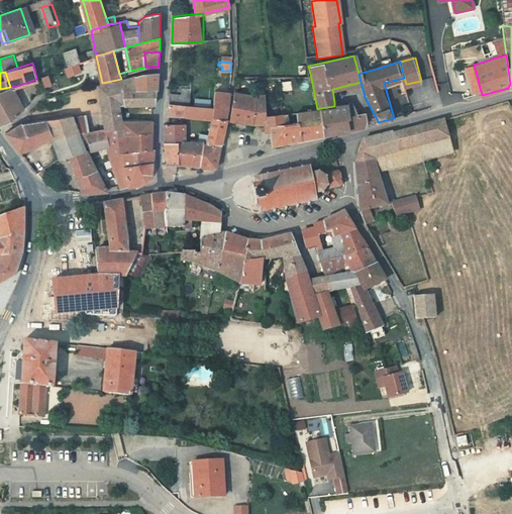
[(121,79),(123,88),(157,90),(158,77),(159,73),(149,73),(139,75),(130,77),(129,77),(121,79)]
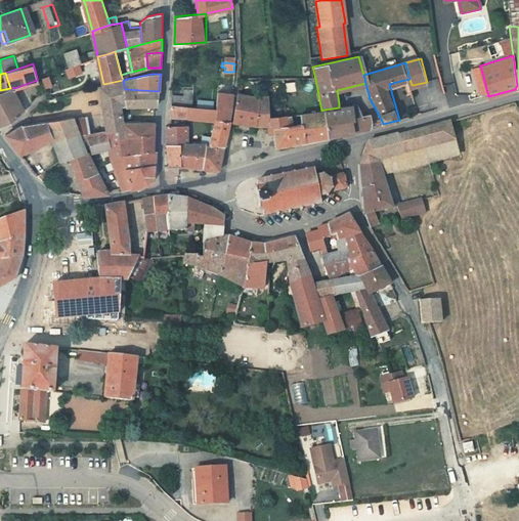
[(37,78),(37,80),(41,94),(47,92),(42,76),(37,78)]
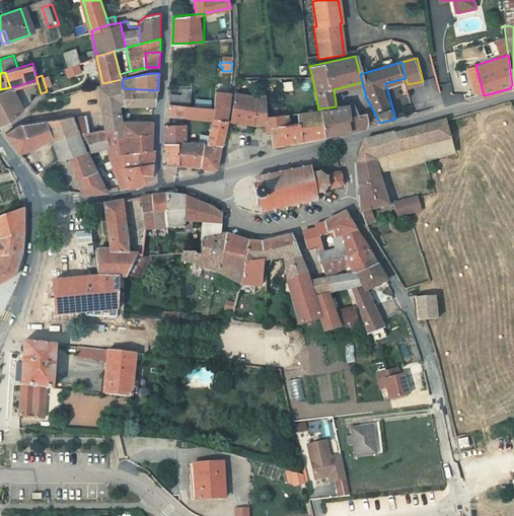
[(471,77),(475,89),(482,88),(479,75),(471,77)]
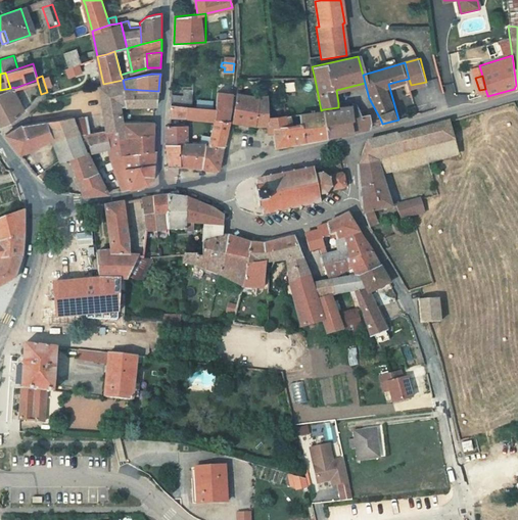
[(409,79),(399,81),(402,88),(411,85),(409,79)]
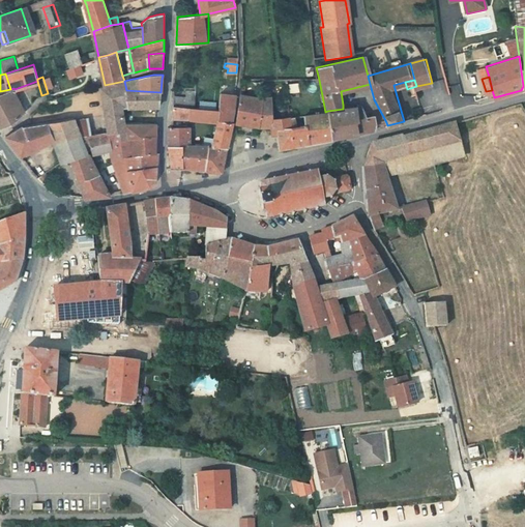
[(98,120),(100,133),(111,132),(119,130),(126,129),(125,122),(123,108),(121,94),(127,93),(126,90),(124,81),(105,85),(99,85),(105,112),(101,112),(103,117),(105,117),(105,119),(98,120)]
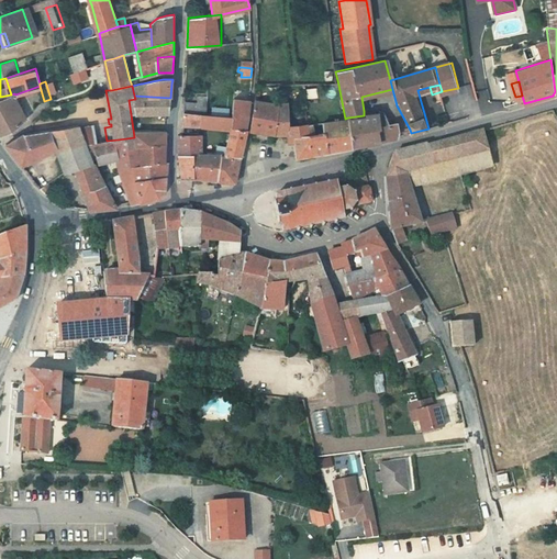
[(240,99),(240,91),(234,90),(232,114),(230,126),(244,127),(248,100),(240,99)]
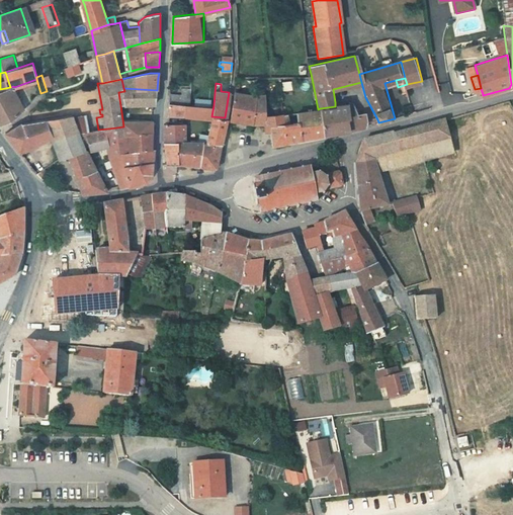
[(22,109),(21,106),(14,87),(13,86),(10,87),(0,89),(0,122),(11,118),(22,109)]
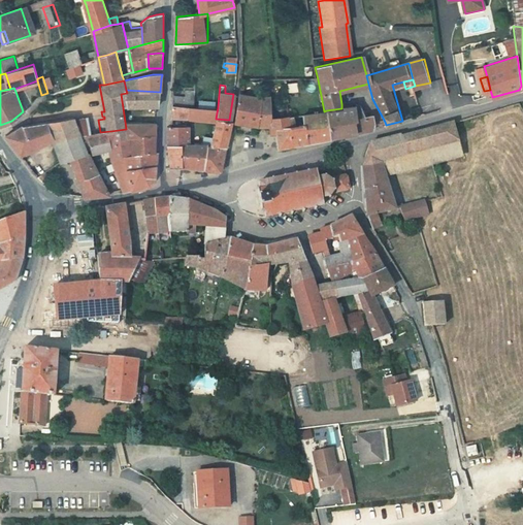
[(159,108),(160,92),(126,90),(127,93),(121,94),(123,107),(159,108)]
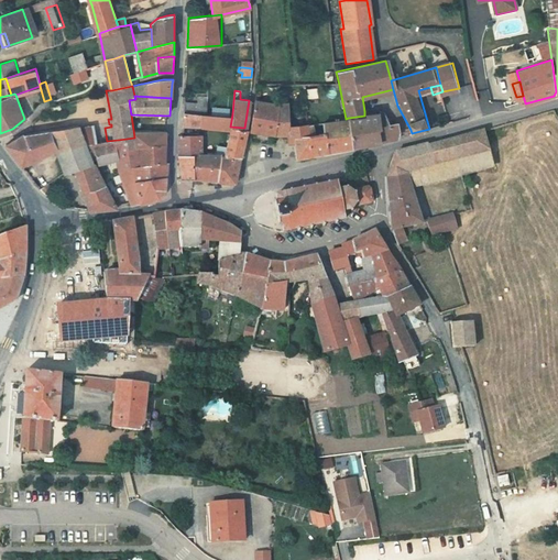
[(192,103),(190,112),(203,112),(208,113),(208,105),(192,103)]
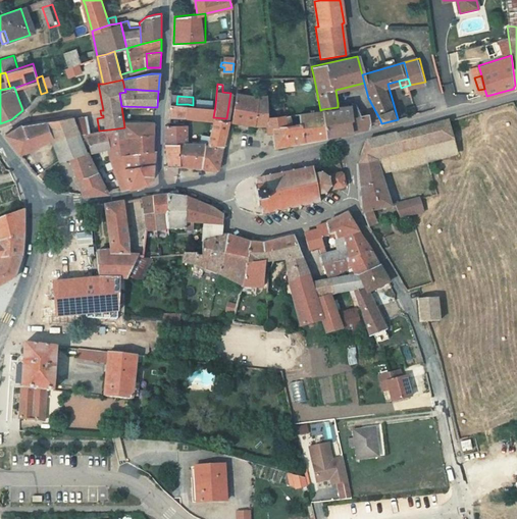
[(235,96),(231,120),(254,123),(257,103),(240,101),(240,97),(235,96)]
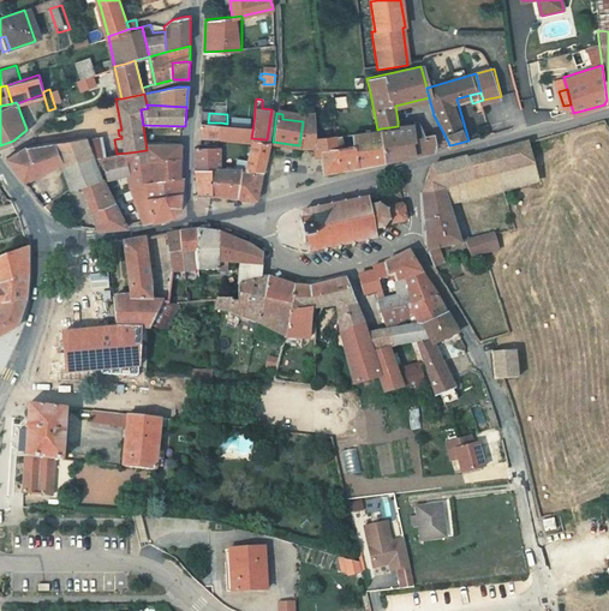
[(334,120),(312,121),(312,141),(335,137),(334,120)]
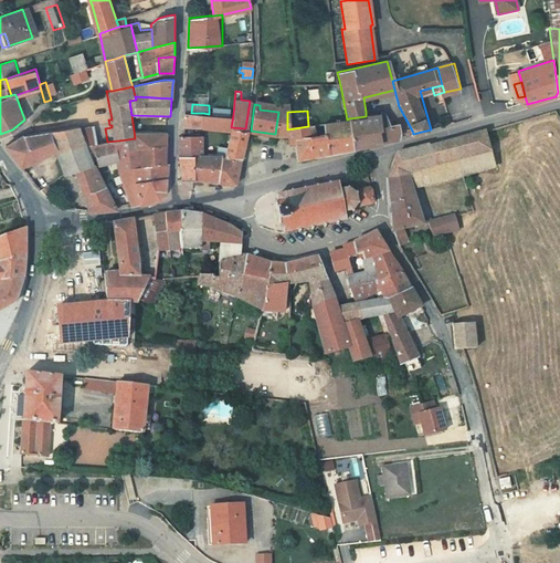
[(203,113),(191,113),(185,112),(181,112),(181,118),(182,123),(203,124),(203,113)]
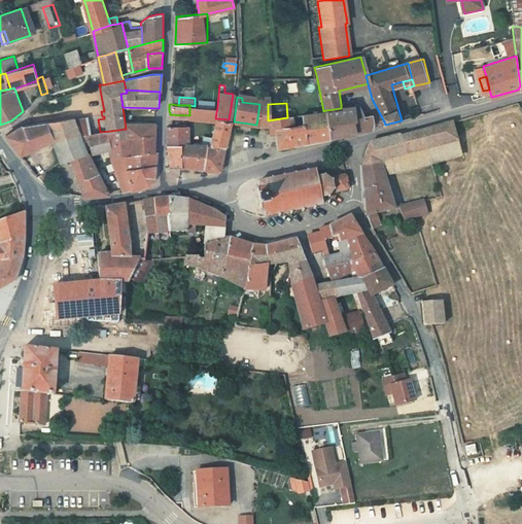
[(268,120),(268,104),(259,104),(256,125),(269,125),(268,120)]
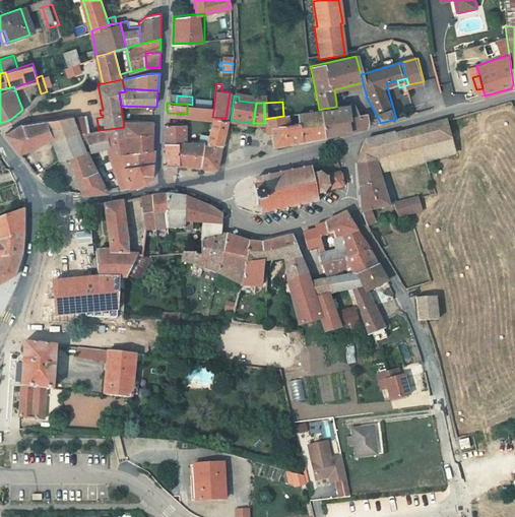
[(336,103),(336,107),(340,132),(345,131),(351,130),(348,104),(336,103)]
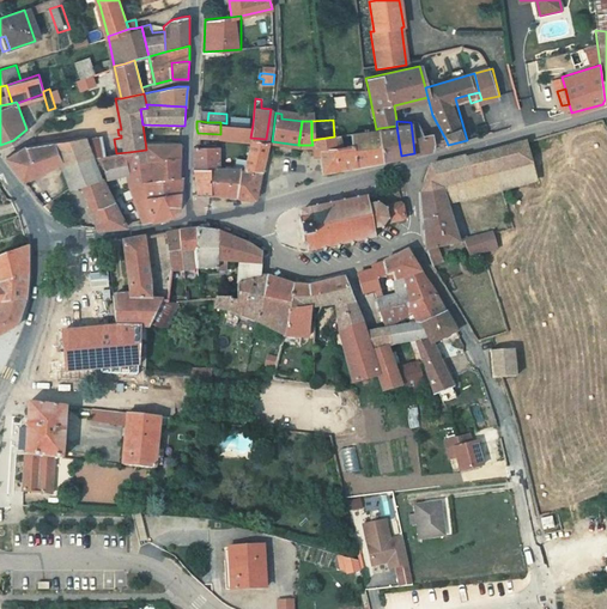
[(250,138),(253,125),(248,125),(232,123),(226,123),(220,122),(220,134),(250,138)]
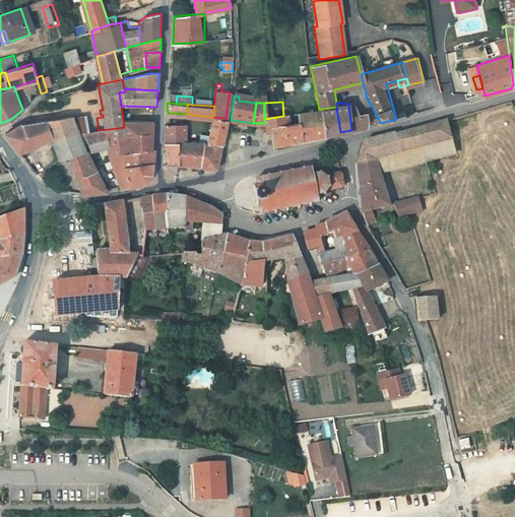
[(369,118),(366,112),(360,114),(356,104),(348,104),(351,130),(360,129),(367,127),(368,123),(369,118)]
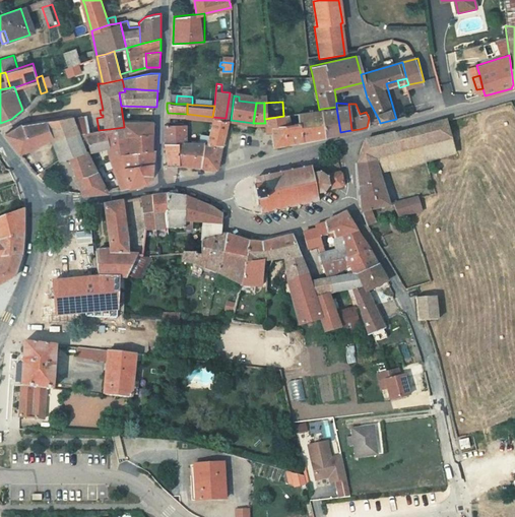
[(356,104),(360,114),(366,112),(363,105),(356,104)]
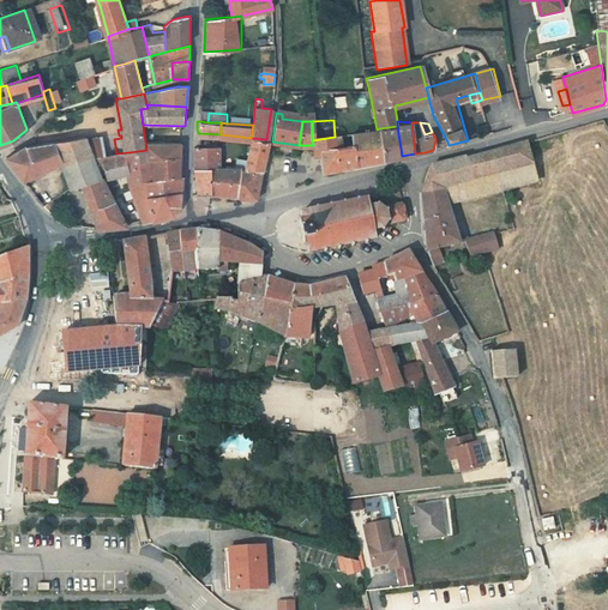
[(395,157),(402,156),(397,126),(379,128),(385,159),(395,157)]
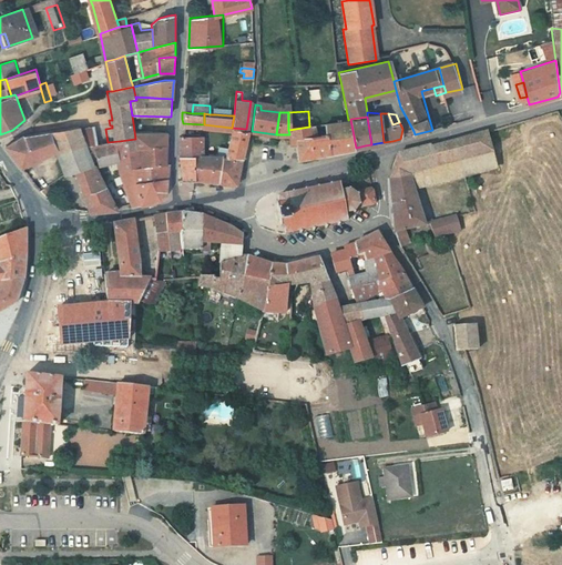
[(348,120),(336,122),(341,150),(349,149),(356,148),(350,119),(348,120)]
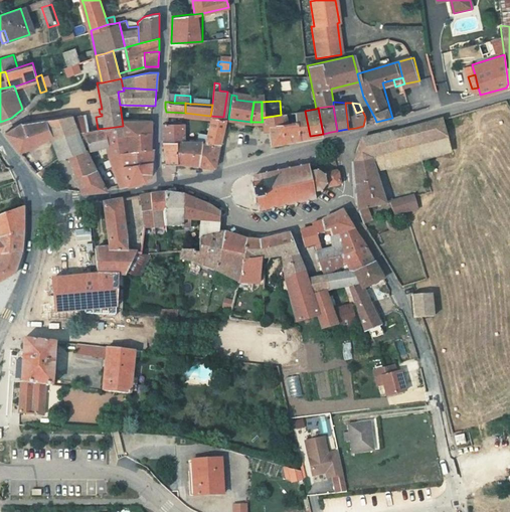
[(296,121),(300,138),(305,137),(310,136),(305,111),(294,112),(295,122),(296,121)]
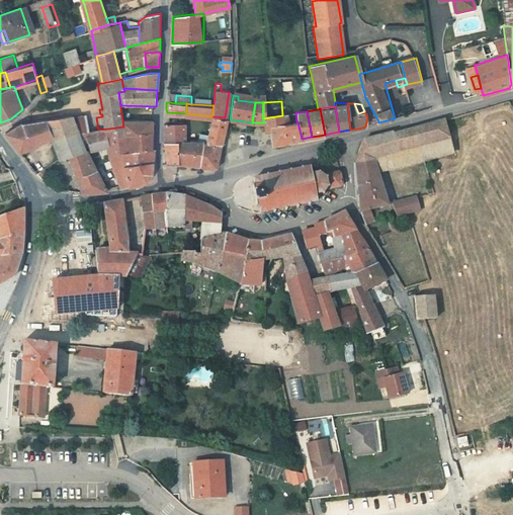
[(59,156),(69,153),(86,148),(81,138),(82,138),(79,132),(72,114),(31,120),(21,121),(5,131),(19,150),(51,137),(59,156)]
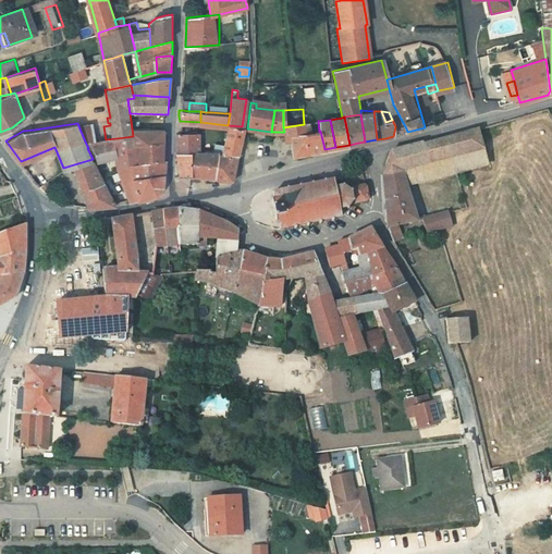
[(308,123),(304,124),(306,133),(309,152),(318,150),(324,149),(320,131),(319,132),(309,133),(308,123)]
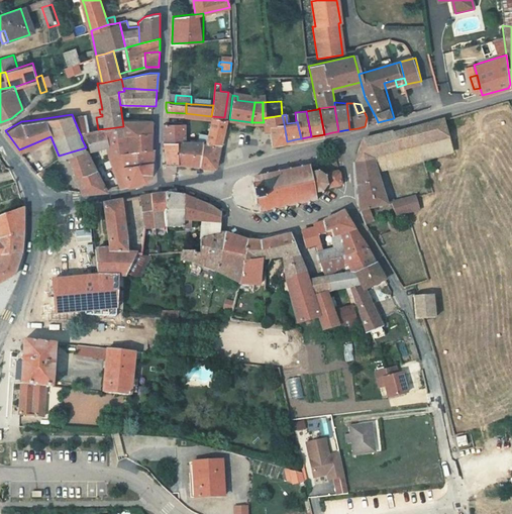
[(264,122),(265,131),(269,130),(269,129),(269,126),(284,123),(282,115),(263,118),(264,122)]
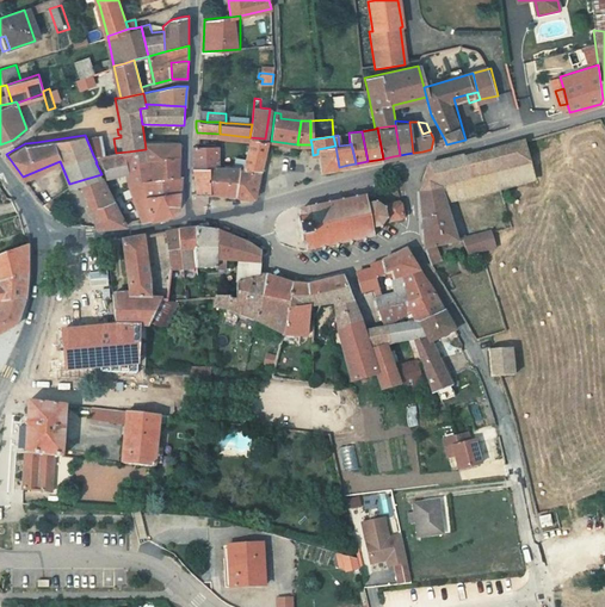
[(249,137),(248,150),(263,152),(265,138),(249,137)]
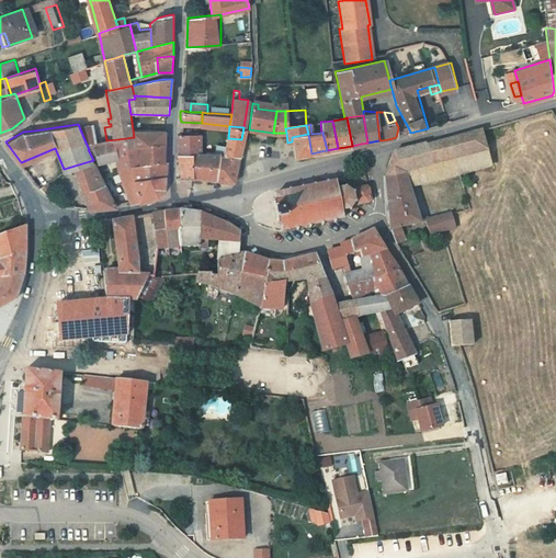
[(136,145),(138,162),(163,161),(165,149),(166,131),(133,129),(134,137),(126,138),(127,146),(136,145)]
